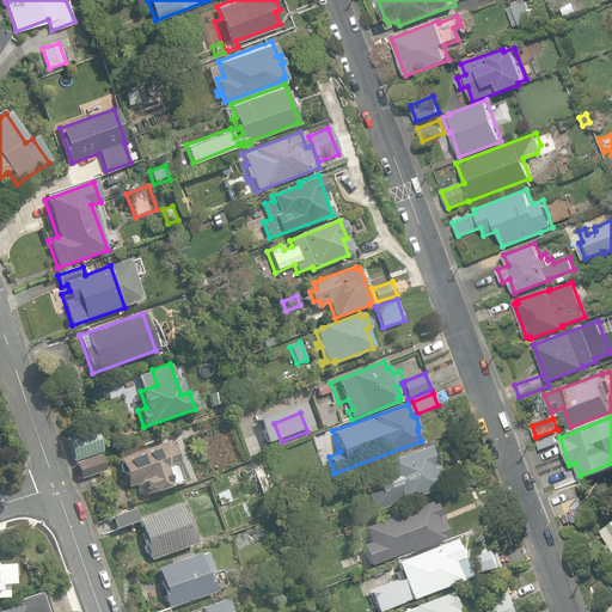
[(73,461),(97,453),(89,430),(65,438),(73,461)]
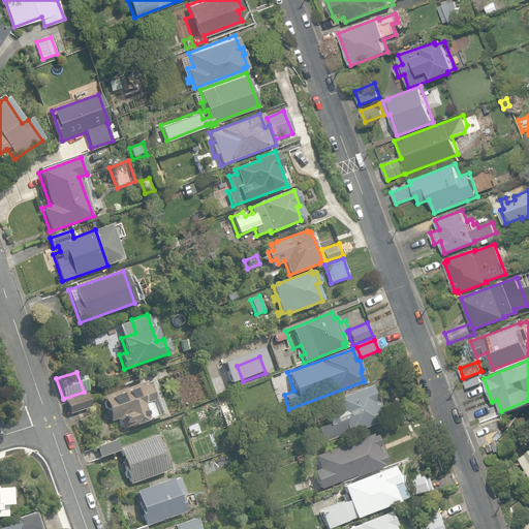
[(119,418),(122,430),(162,416),(151,382),(101,399),(109,422),(119,418)]
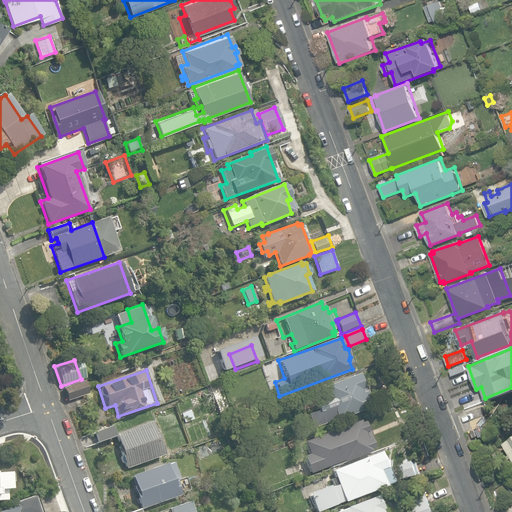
[(308,414),(313,427),(336,419),(336,420),(371,407),(366,396),(368,393),(365,386),(362,384),(358,373),(323,386),(324,387),(315,391),(319,403),(315,405),(317,410),(308,414)]
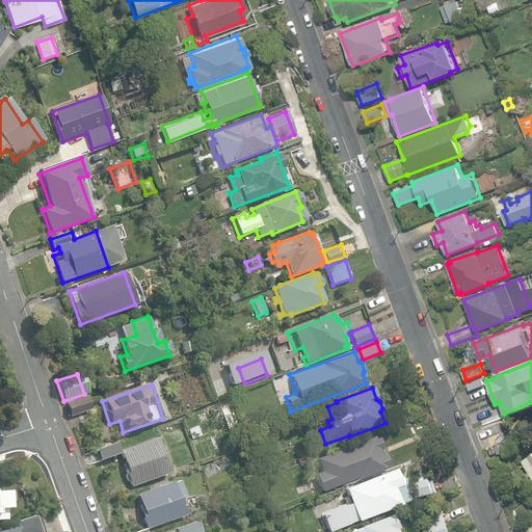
[(64,402),(70,416),(88,409),(84,396),(64,402)]
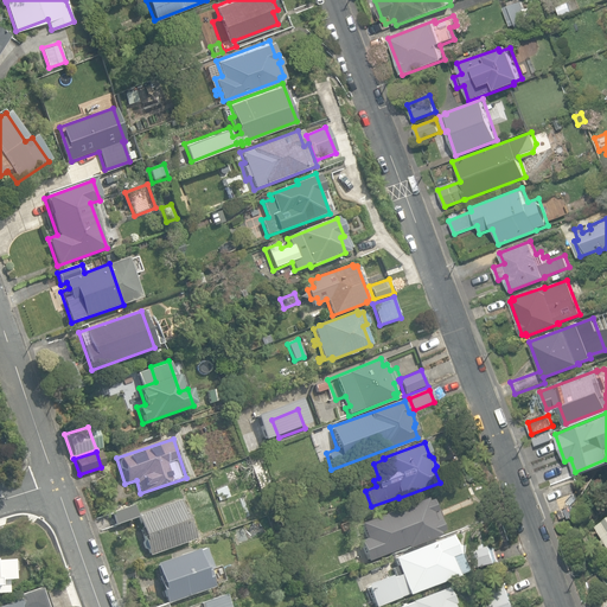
[(215,490),(219,500),(229,497),(225,486),(215,490)]
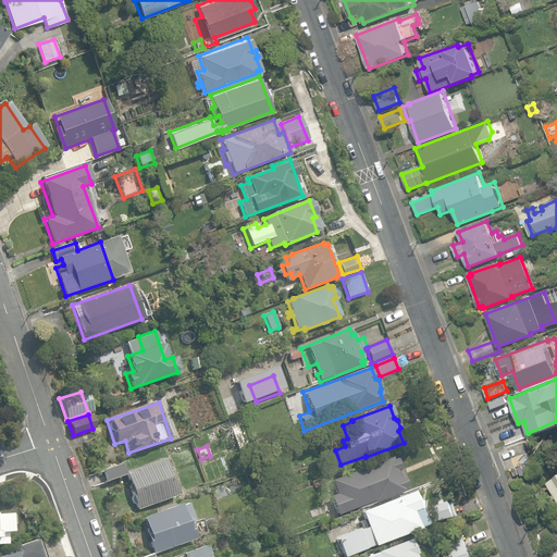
[(356,491),(361,506),(372,502),(373,503),(408,491),(404,479),(405,479),(400,466),(398,467),(395,458),(392,460),(391,457),(360,469),(360,470),(343,478),(349,494),(356,491)]
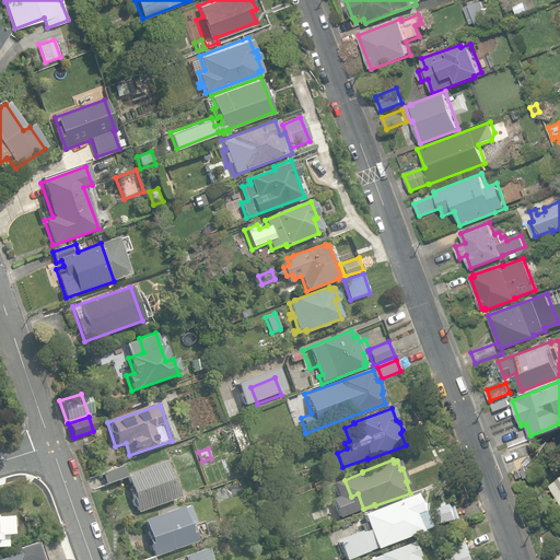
[(124,476),(137,512),(177,498),(171,478),(170,478),(163,462),(124,476)]
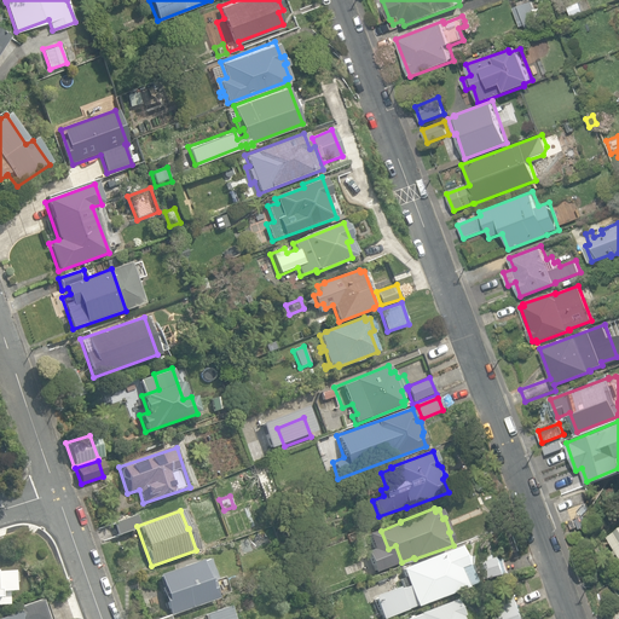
[(111,522),(115,536),(137,527),(133,515),(111,522)]
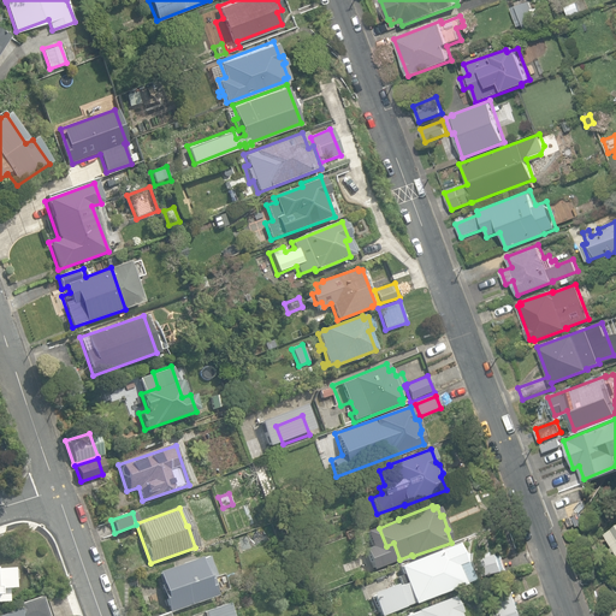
[(406,584),(414,603),(461,585),(461,584),(471,580),(466,568),(460,570),(457,566),(463,563),(456,544),(398,566),(403,576),(397,579),(400,586),(406,584)]
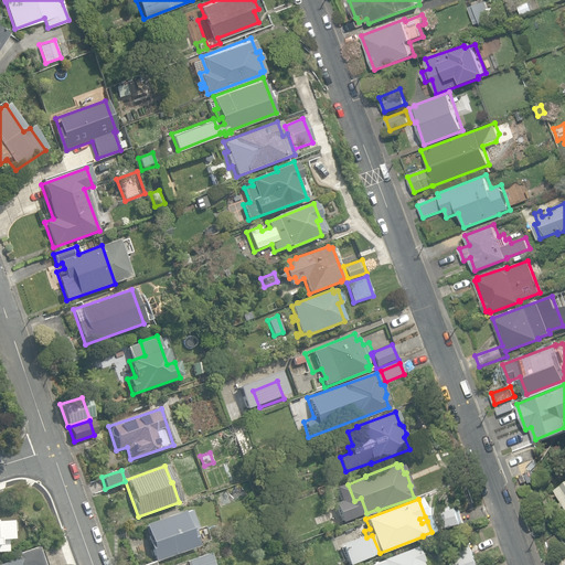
[(437,514),(440,530),(465,524),(460,509),(437,514)]
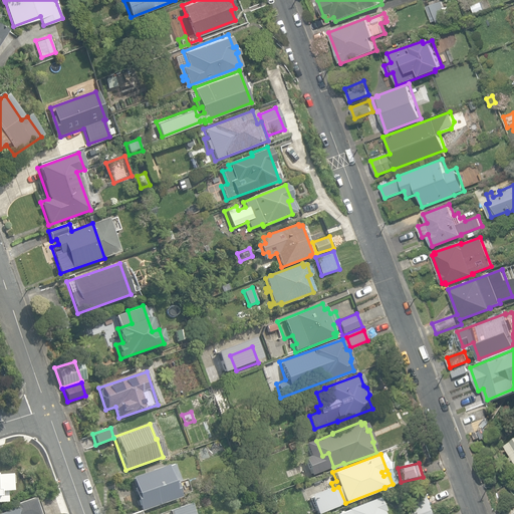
[(134,488),(141,510),(180,497),(175,482),(178,481),(172,464),(166,466),(165,465),(131,477),(134,488)]
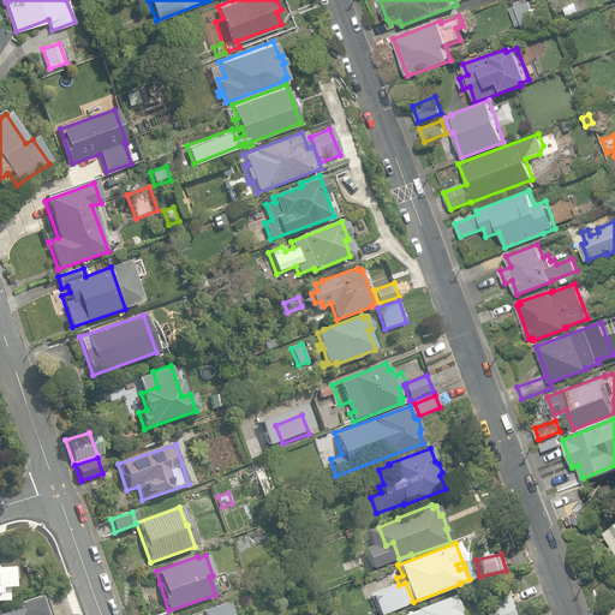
[(0,601),(6,602),(6,589),(10,587),(10,568),(0,568),(0,601)]
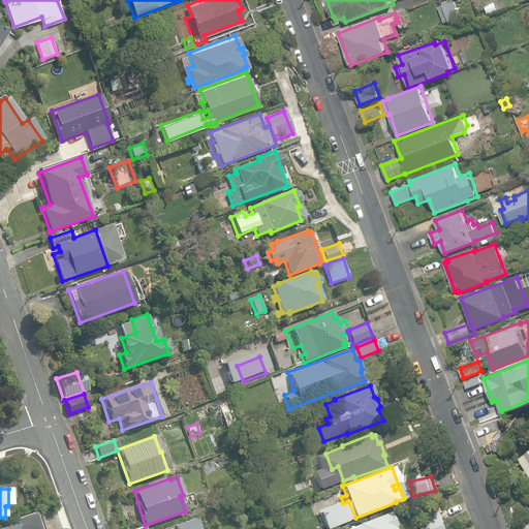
[(423,516),(427,528),(446,528),(440,510),(423,516)]
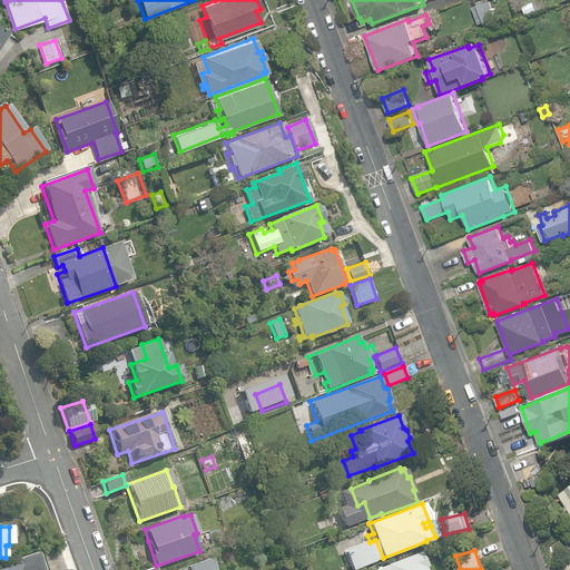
[(0,569),(49,569),(42,552),(38,554),(37,552),(15,559),(16,562),(0,568),(0,569)]
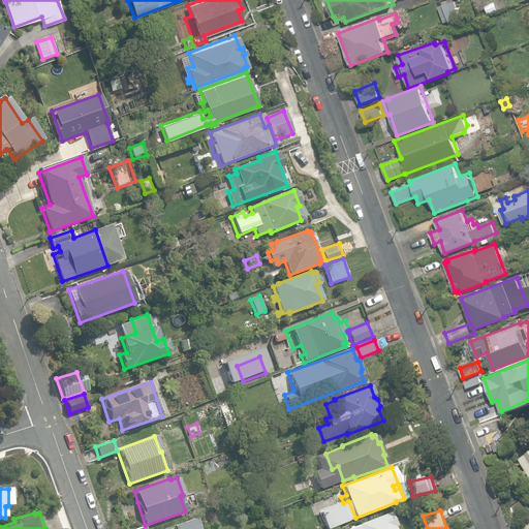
[(391,528),(393,527),(387,515),(347,528),(391,528)]
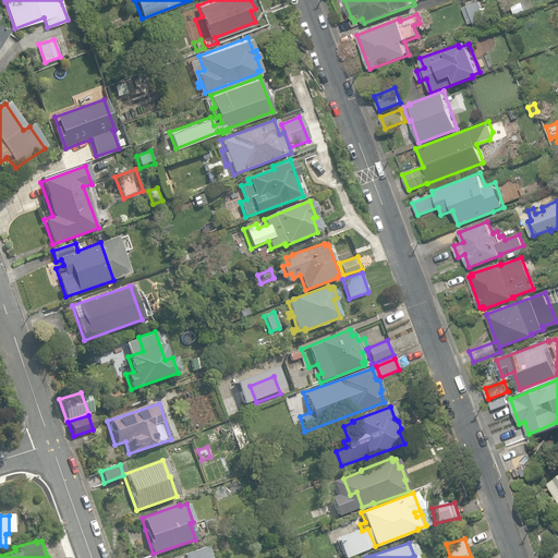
[(208,557),(205,546),(185,553),(186,557),(208,557)]
